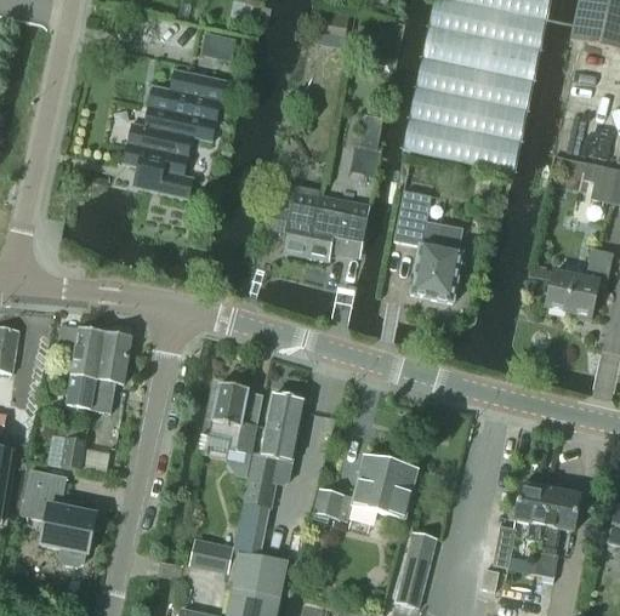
[(403,148),(405,149),(515,171),(549,0),(434,0),(403,148)]
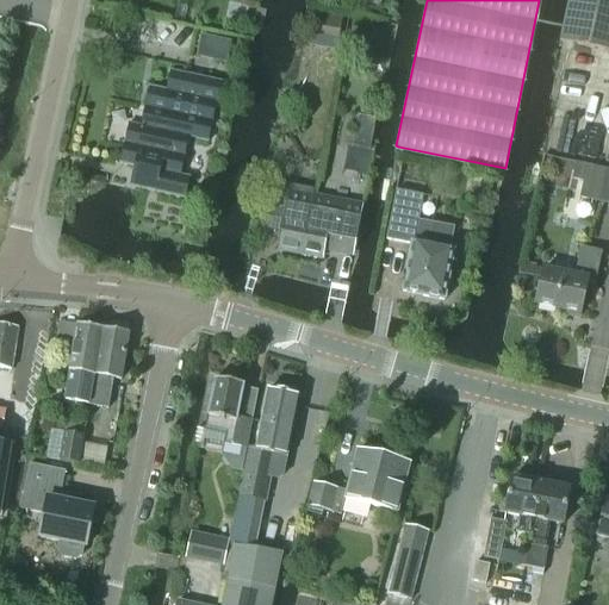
[(569,0),(561,36),(564,36),(608,45),(608,0),(569,0)]
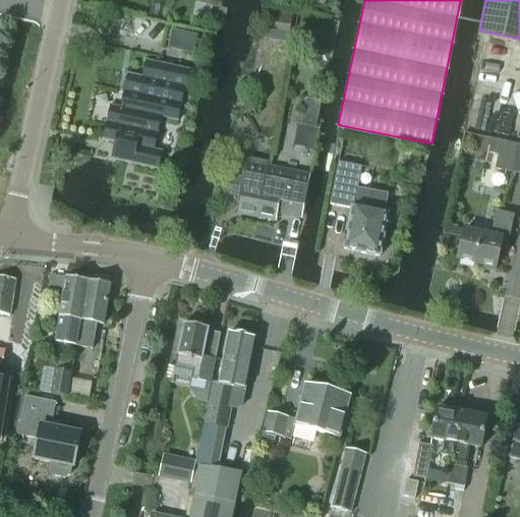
[(296,12),(269,7),(266,26),(293,31),(296,12)]
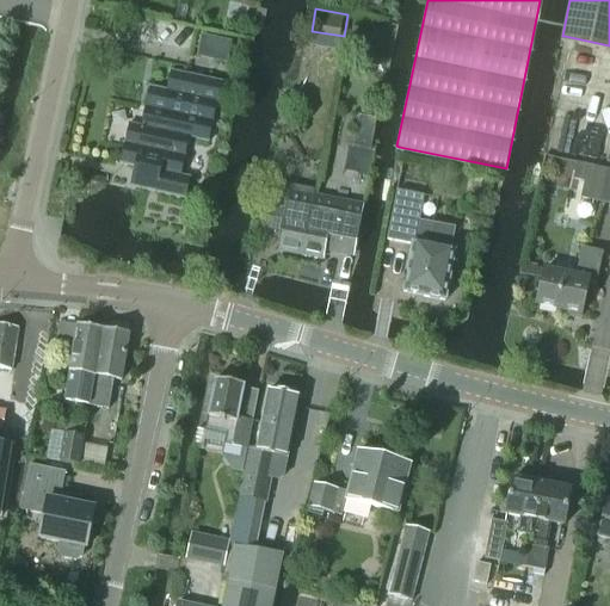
[(203,32),(201,43),(229,50),(232,39),(203,32)]
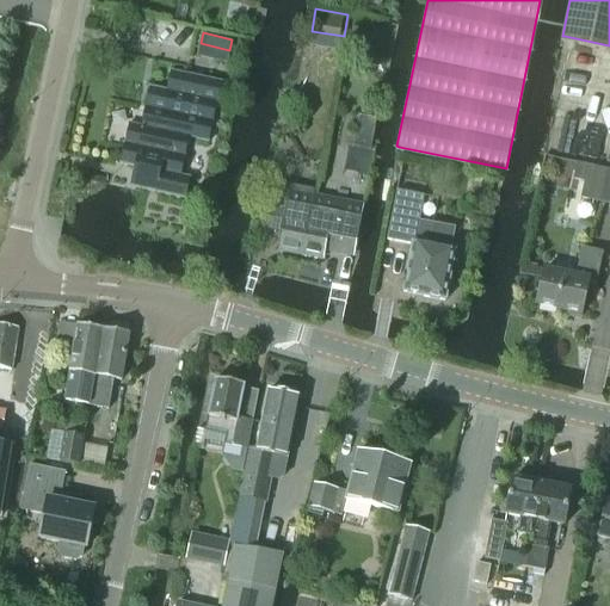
[(130,119),(122,160),(134,162),(130,183),(137,184),(137,183),(156,187),(188,195),(191,174),(183,173),(191,134),(210,138),(223,79),(190,72),(172,68),(168,87),(166,86),(151,84),(151,87),(142,123),(130,119)]
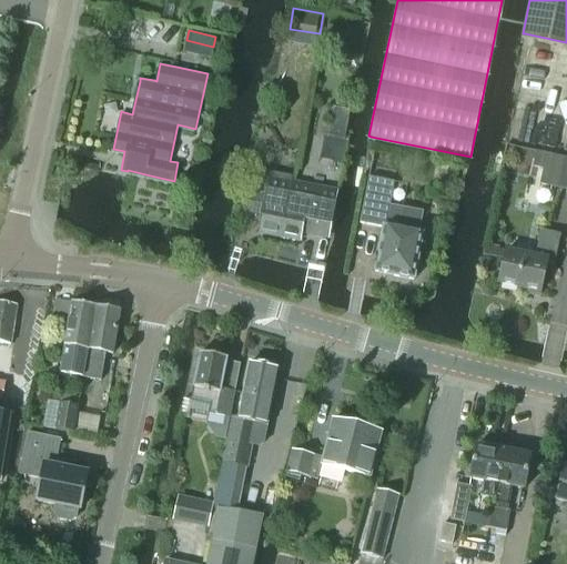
[(335,106),(333,120),(348,123),(351,109),(335,106)]
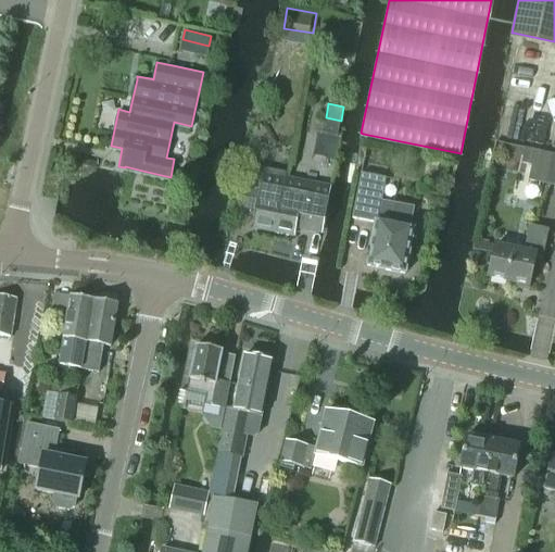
[(554,151),(526,145),(522,160),(532,163),(529,177),(554,184),(554,151)]
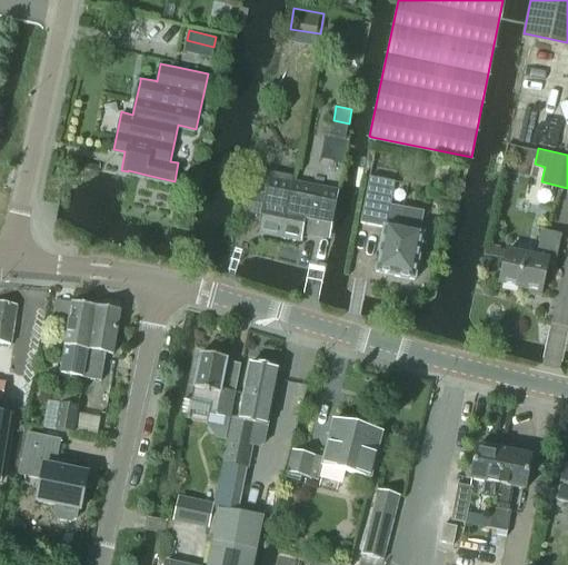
[(253,207),(266,209),(261,230),(280,235),(281,228),(284,228),(294,175),(261,168),(253,207)]
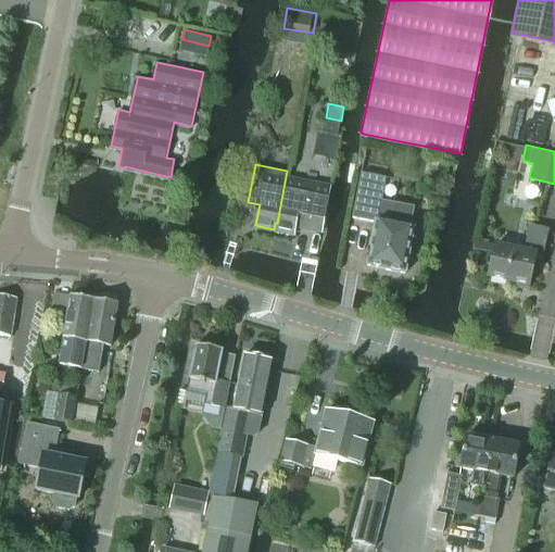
[(275,223),(274,229),(294,234),(297,223),(324,228),(332,183),(287,174),(288,171),(287,171),(277,223),(275,223)]
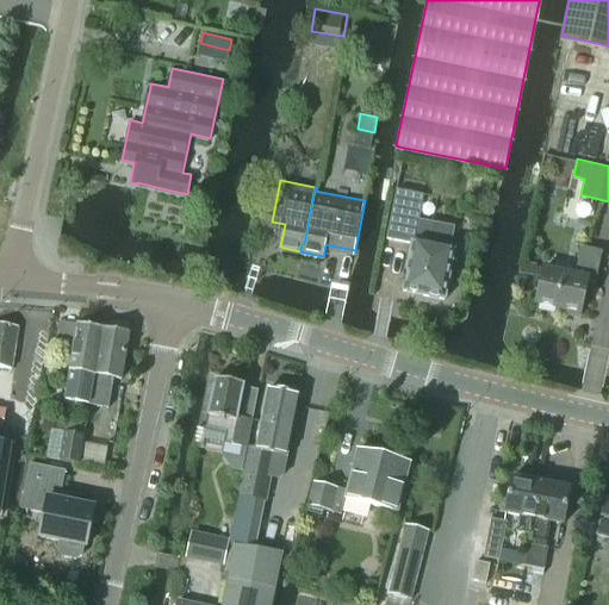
[(397,188),(387,235),(412,239),(411,242),(412,242),(409,261),(408,260),(408,263),(409,263),(404,285),(403,285),(403,287),(404,287),(424,291),(423,292),(445,295),(446,293),(445,293),(453,249),(454,249),(454,248),(449,247),(454,224),(430,219),(420,217),(424,193),(397,188)]
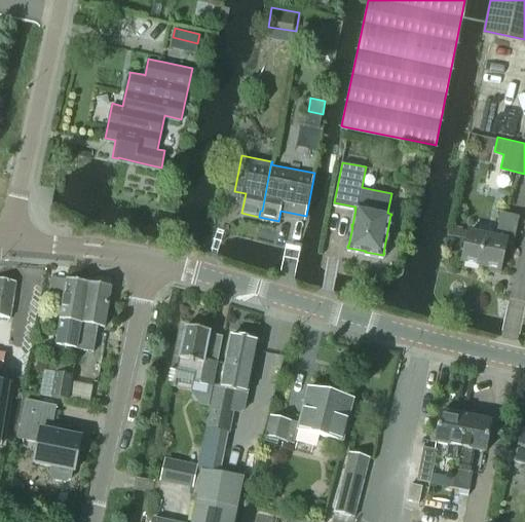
[(463,259),(491,265),(491,262),(500,264),(499,267),(501,267),(508,236),(513,238),(513,243),(514,243),(520,214),(501,210),(496,234),(470,229),(463,259)]
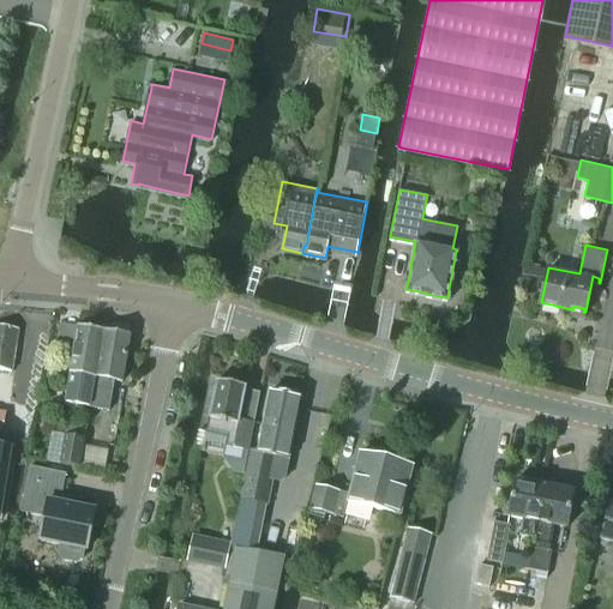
[(0,323),(0,366),(12,368),(19,326),(0,323)]
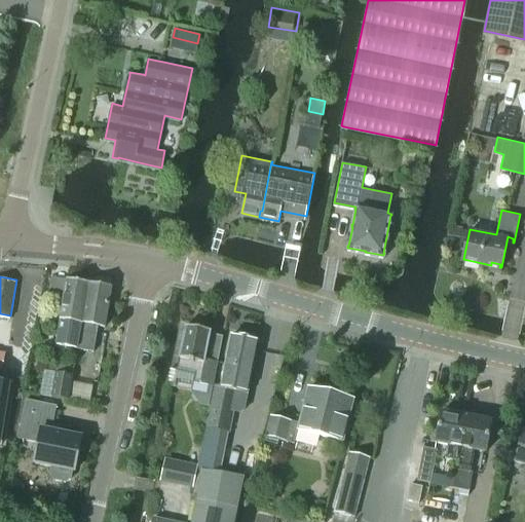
[(57,343),(79,347),(90,282),(68,277),(61,318),(62,318),(57,343)]
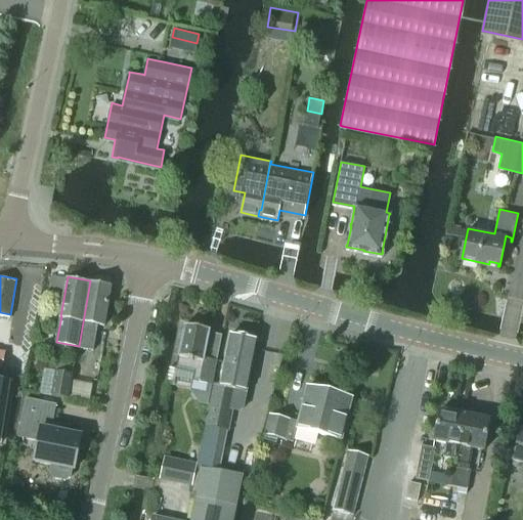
[(90,280),(79,346),(94,349),(98,322),(105,325),(113,285),(90,280)]
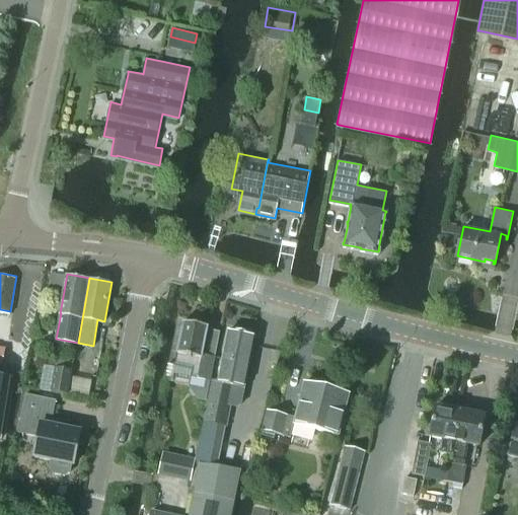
[(183,319),(177,351),(175,363),(193,366),(192,374),(211,378),(216,355),(204,352),(209,324),(183,319)]
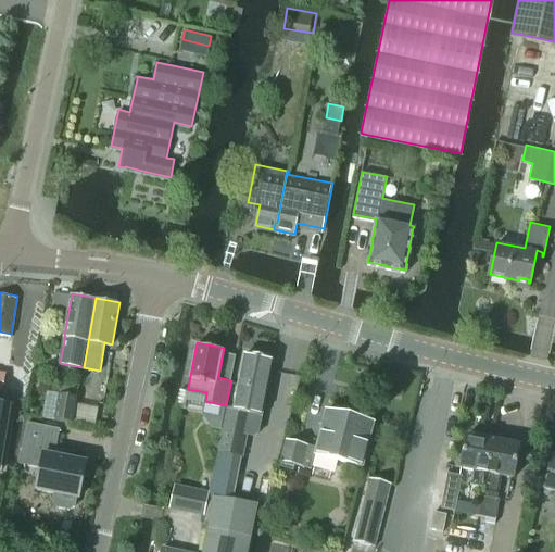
[(228,405),(219,450),(243,454),(248,433),(248,430),(243,429),(247,411),(262,414),(262,413),(273,358),(246,352),(235,406),(228,405)]
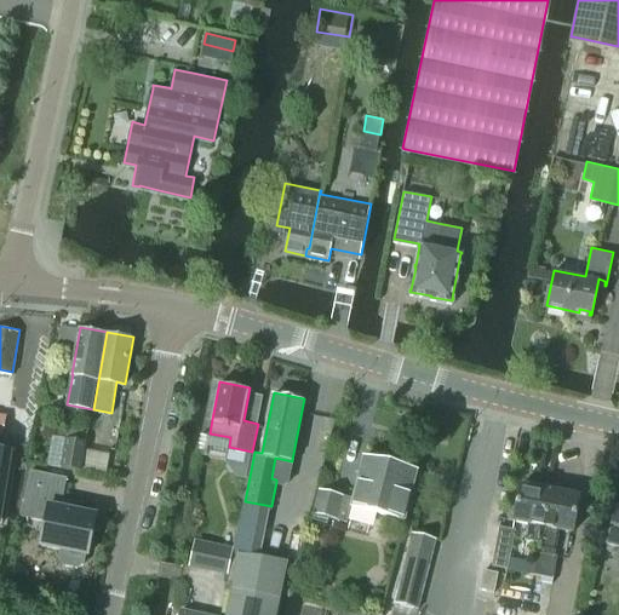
[(47,463),(81,469),(84,470),(87,448),(89,440),(53,432),(47,463)]
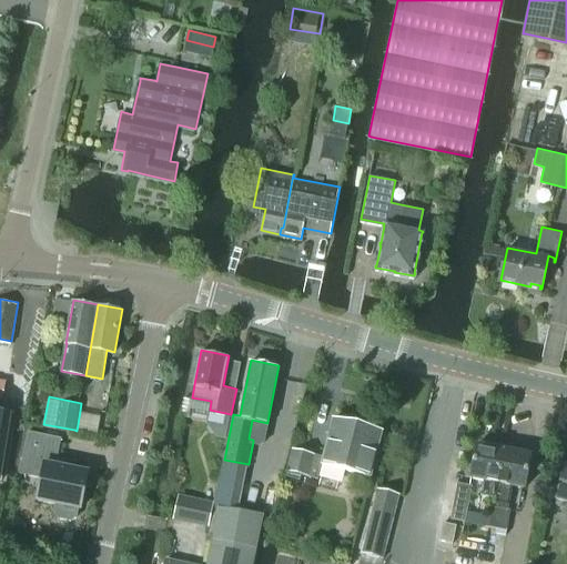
[(0,477),(1,477),(11,412),(0,410),(0,477)]
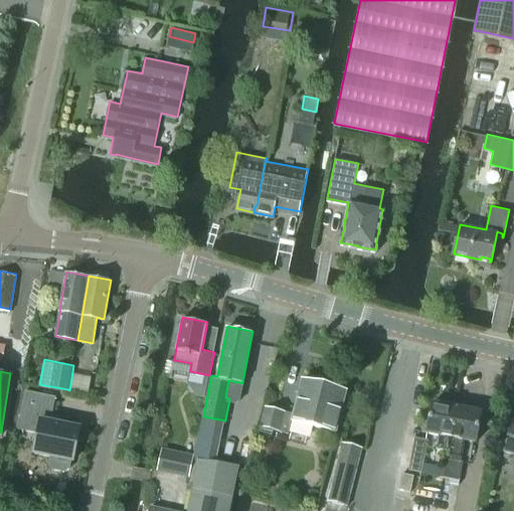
[(72,372),(69,390),(88,393),(91,376),(72,372)]
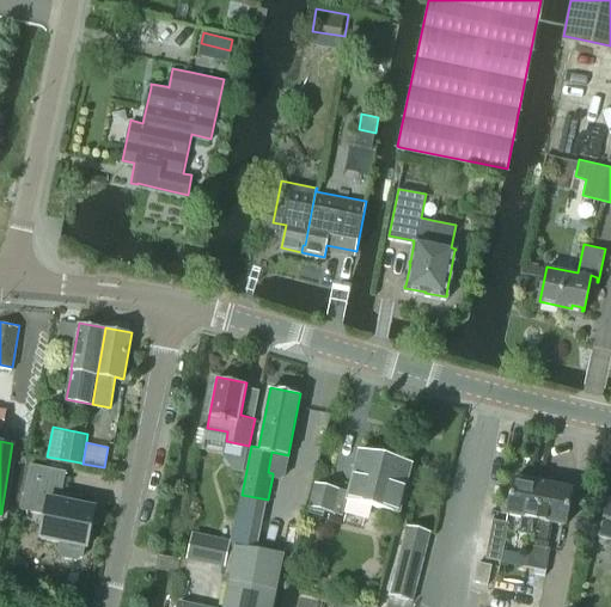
[(399,512),(411,464),(359,451),(348,490),(315,480),(309,504),(342,514),(343,509),(347,498),(399,512)]
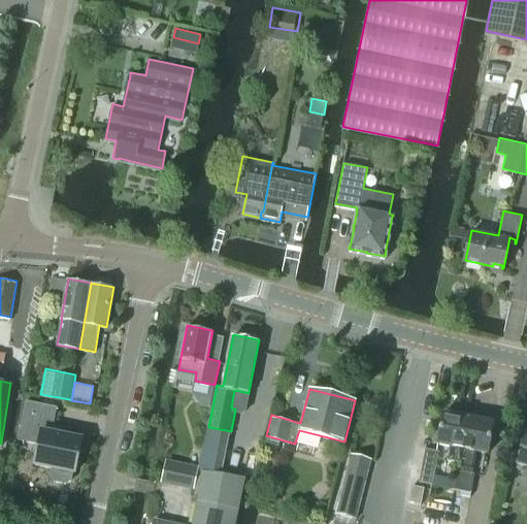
[(73,470),(75,471),(83,437),(52,431),(57,405),(27,399),(19,438),(39,443),(35,463),(53,466),(51,475),(55,480),(67,482),(72,479),(73,470)]
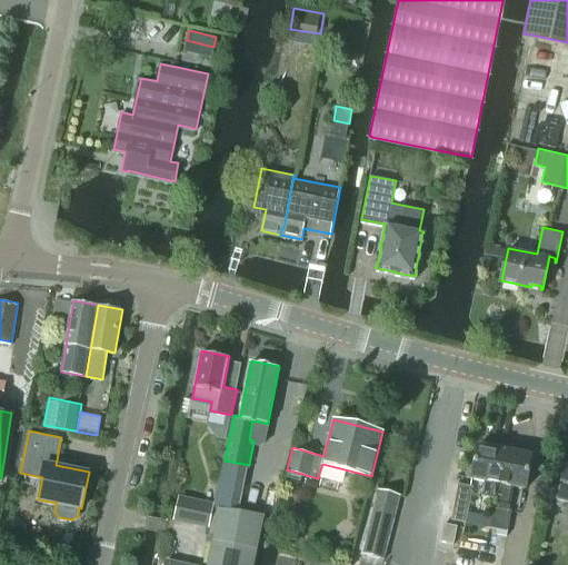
[(484,494),(496,496),(490,525),(491,525),(506,448),(496,446),(496,443),(482,440),(481,444),(479,444),(472,477),(486,479),(484,494)]
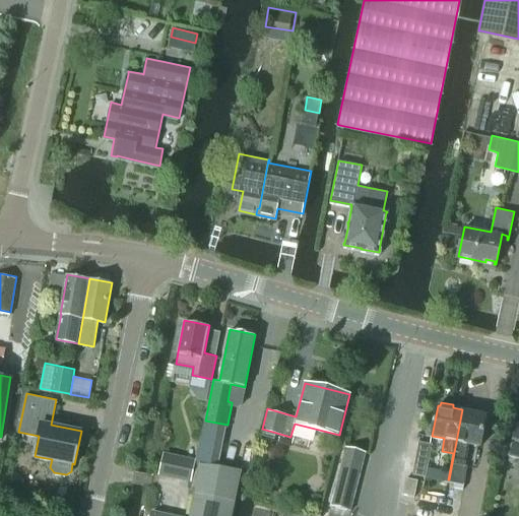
[(462,409),(449,479),(464,484),(467,464),(466,464),(468,451),(467,451),(469,443),(481,445),(487,414),(483,413),(483,410),(472,408),(471,411),(462,409)]
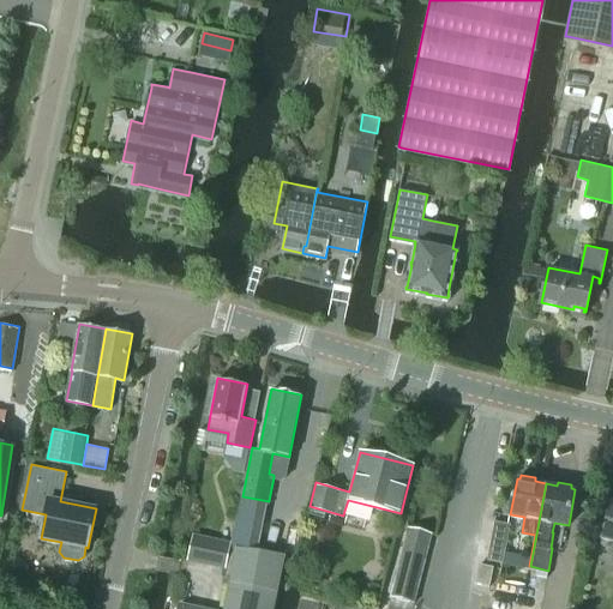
[(612,499),(602,535),(612,537),(612,499)]
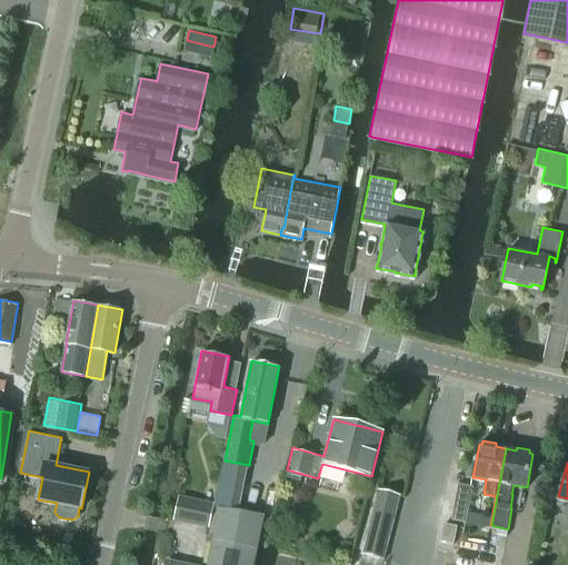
[(207,564),(252,564),(257,546),(263,516),(263,515),(238,511),(245,478),(221,473),(216,506),(219,506),(218,507),(216,524),(207,564)]
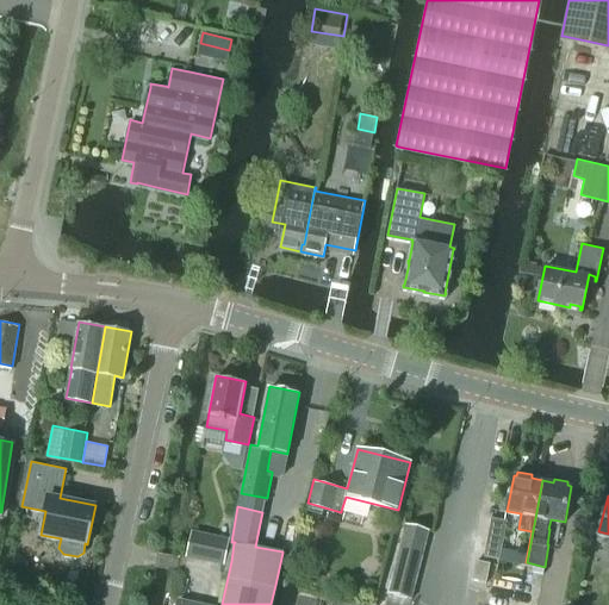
[(492,517),(485,554),(498,556),(501,557),(508,519),(492,517)]
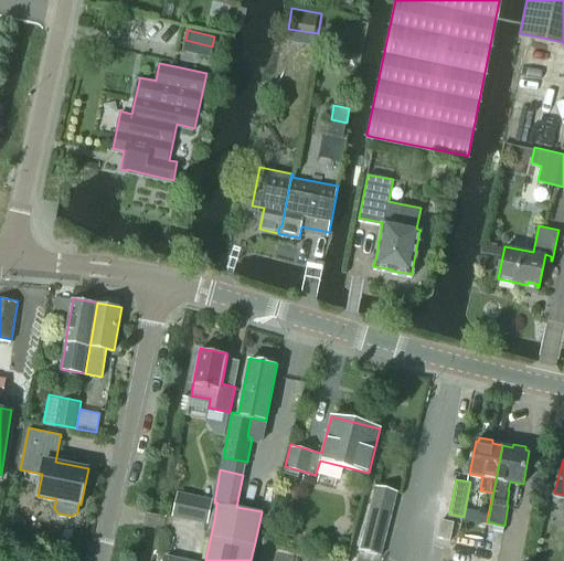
[(376,484),(360,549),(381,554),(382,550),(397,489),(376,484)]
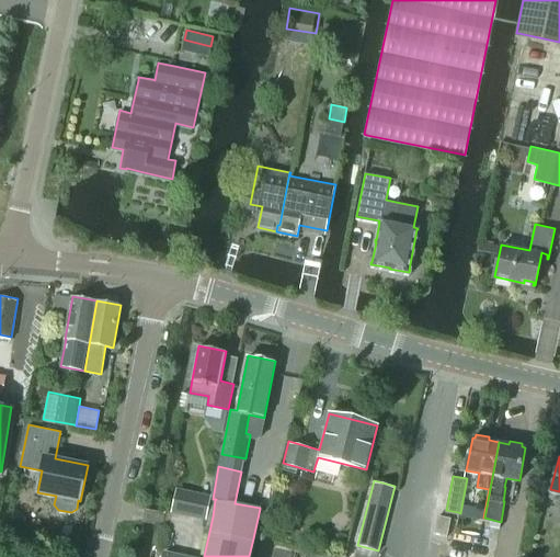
[(176,487),(172,511),(206,518),(212,495),(176,487)]
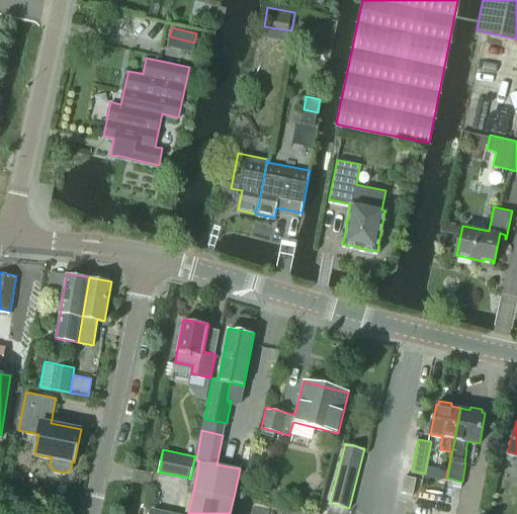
[(416,477),(411,476),(405,475),(404,482),(402,491),(413,493),(415,483),(416,477)]
